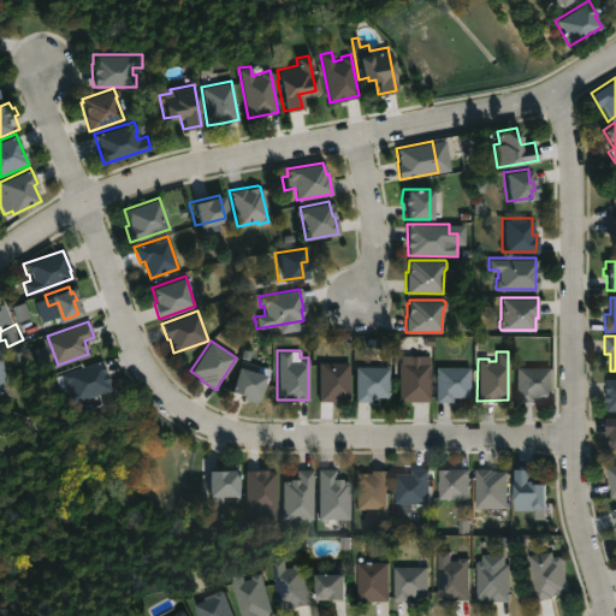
[(107,381),(110,390),(67,404),(64,392),(70,390),(67,381),(64,383),(60,373),(102,359),(110,381),(107,381)]
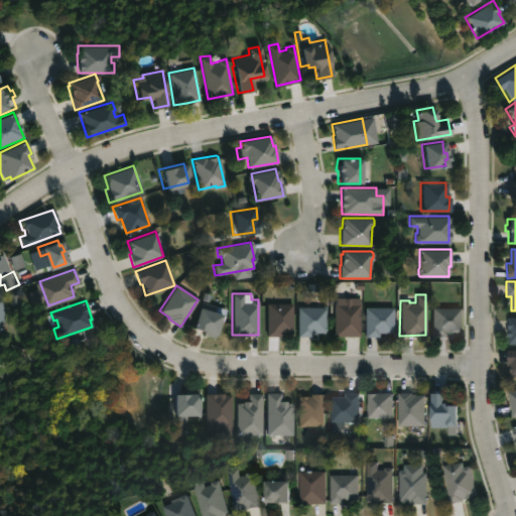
[(0,301),(7,301),(9,320),(5,320),(6,331),(0,331),(0,301)]
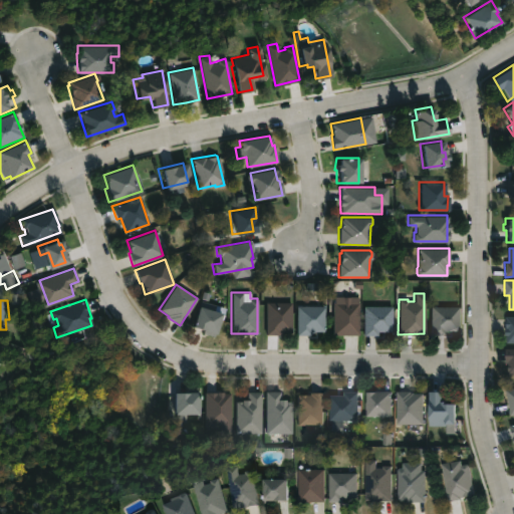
[(214,305),(213,311),(219,313),(212,335),(202,332),(203,330),(189,326),(195,306),(198,307),(200,300),(214,305)]
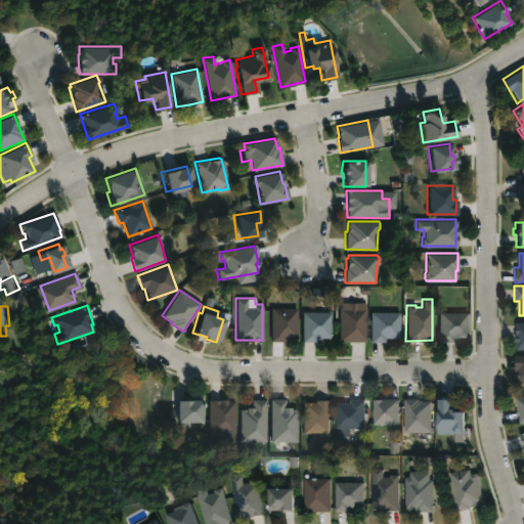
[(365,308),(364,341),(339,340),(340,307),(365,308)]
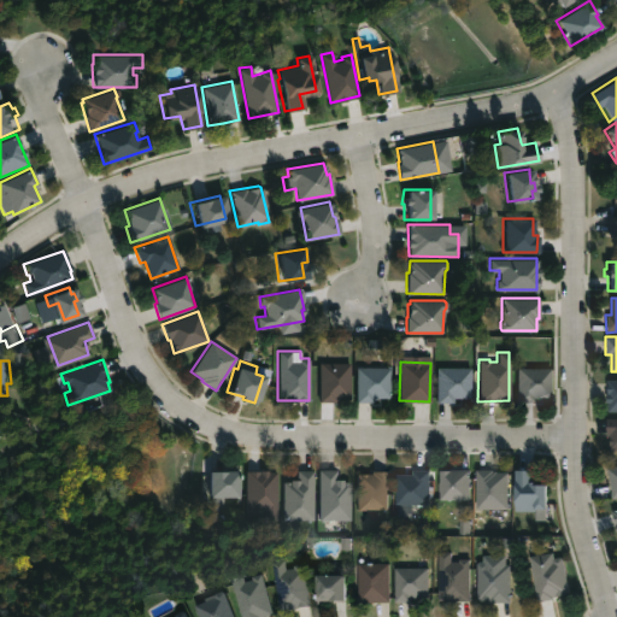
[(334,399),(334,403),(317,401),(317,363),(350,363),(348,399),(334,399)]
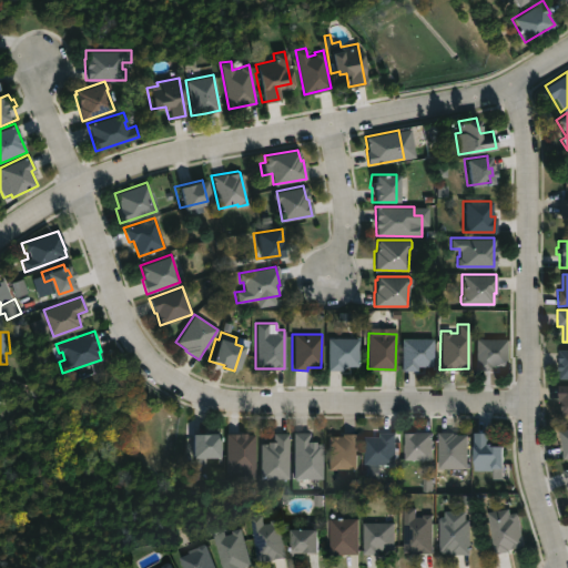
[(331,369),(326,369),(327,337),(357,337),(357,365),(342,365),(342,369),(331,369)]
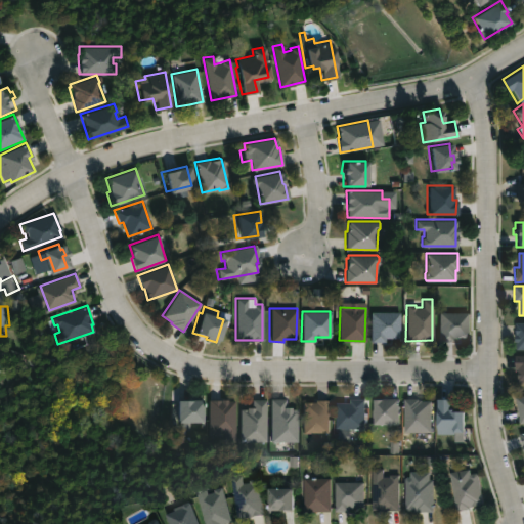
[(374,341),(370,341),(370,311),(399,312),(399,337),(385,337),(385,341),(374,341)]
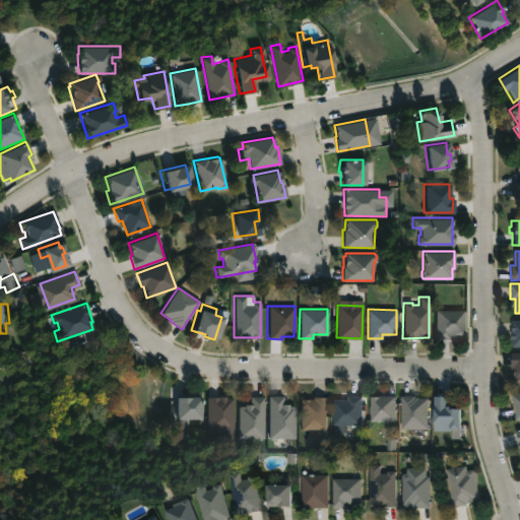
[(438,339),(436,339),(436,309),(462,309),(462,334),(449,334),(449,339),(438,339)]
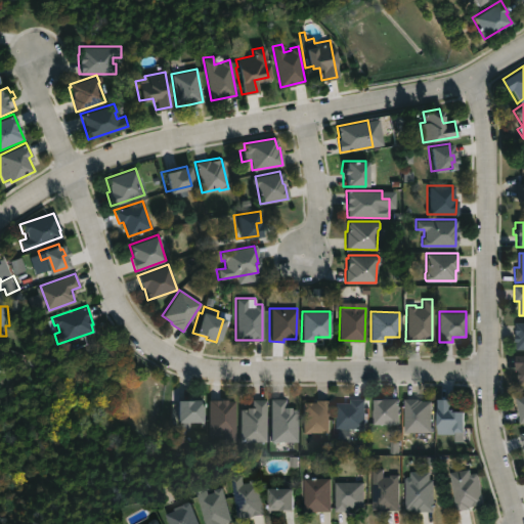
[(523,350),(516,350),(516,342),(514,342),(515,323),(523,322),(523,350)]
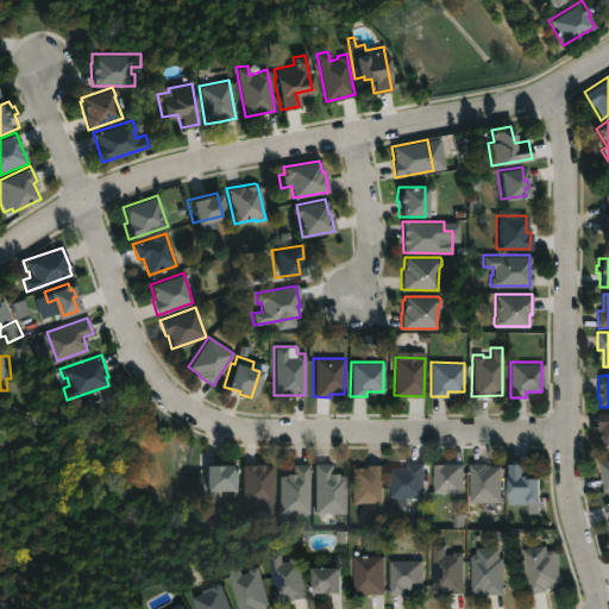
[(608,413),(608,444),(601,444),(601,429),(598,429),(598,414),(608,413)]
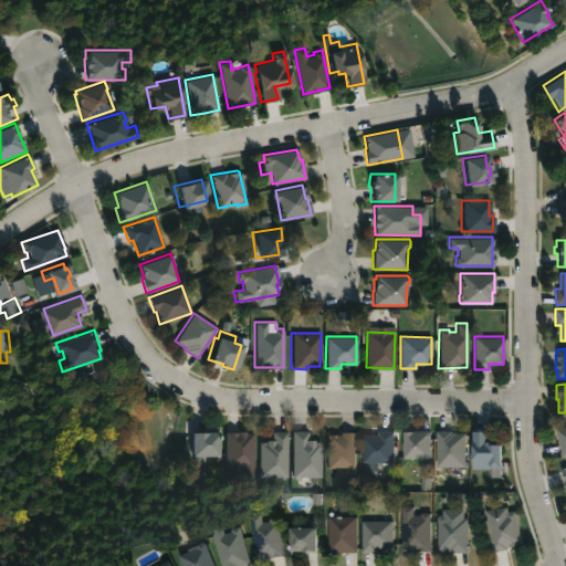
[(565,457),(559,458),(555,429),(565,427),(565,457)]
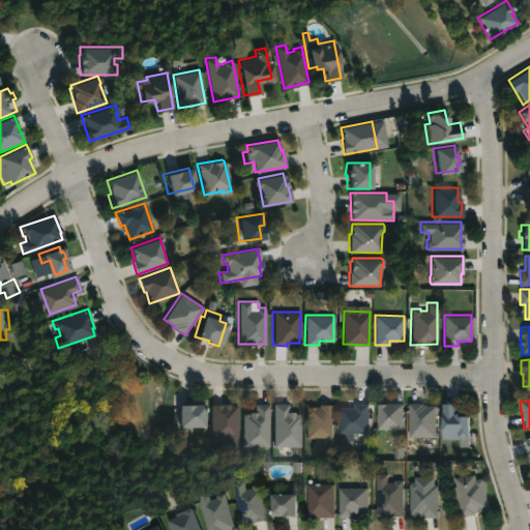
[(230,404),(237,405),(236,447),(226,447),(226,439),(223,439),(223,441),(210,440),(210,404),(230,404)]
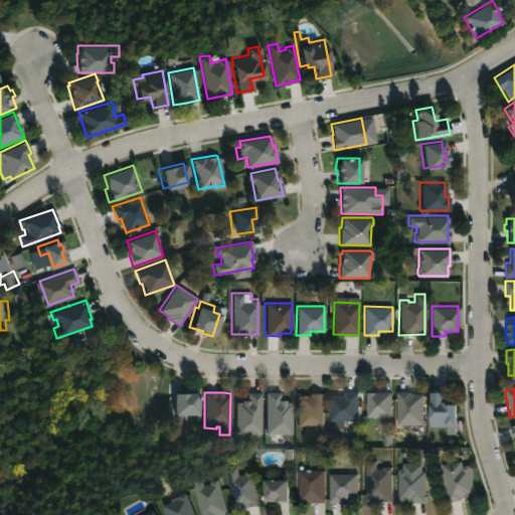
[(261,434),(234,434),(235,402),(240,402),(240,400),(246,400),(246,392),(262,392),(261,434)]
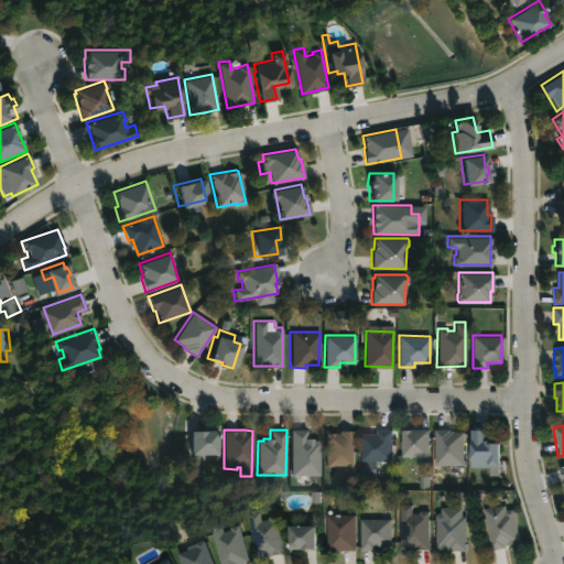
[(306,430),(306,437),(312,437),(312,441),(320,441),(320,475),(290,475),(290,430),(306,430)]
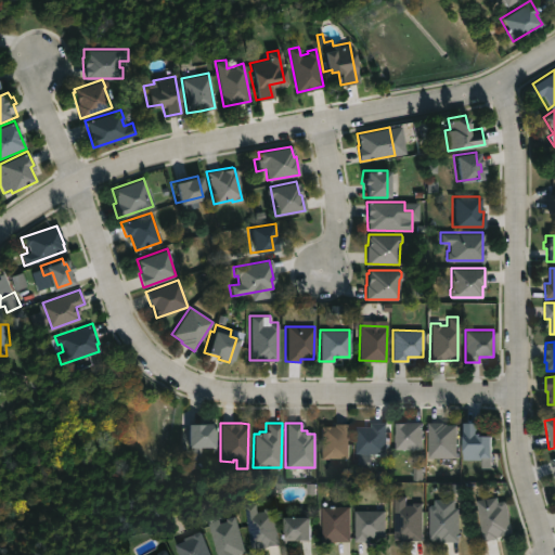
[(347,459),(320,459),(319,426),(333,426),(333,423),(347,424),(347,459)]
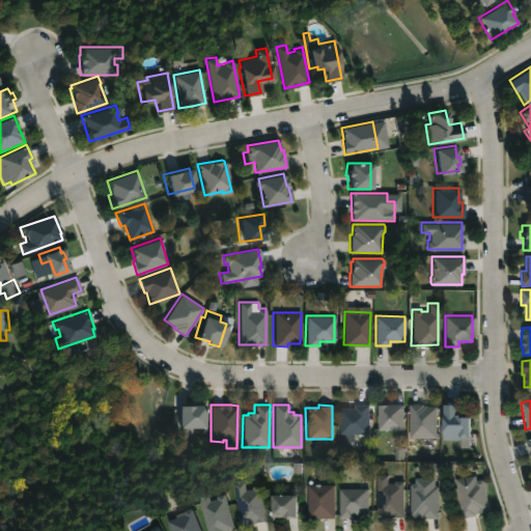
[(340,435),(339,408),(355,408),(355,404),(369,404),(368,435),(340,435)]
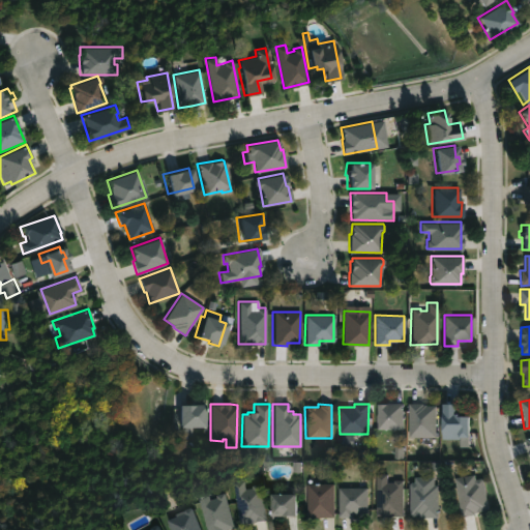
[(403,404),(403,430),(377,430),(377,404),(403,404)]
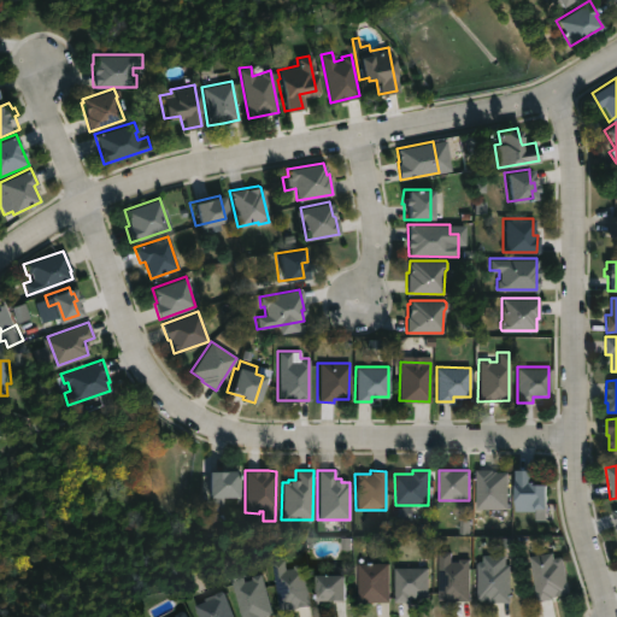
[(492,470),(492,471),(497,471),(497,472),(507,472),(507,510),(500,510),(500,517),(492,517),(492,510),(475,510),(475,470),(492,470)]
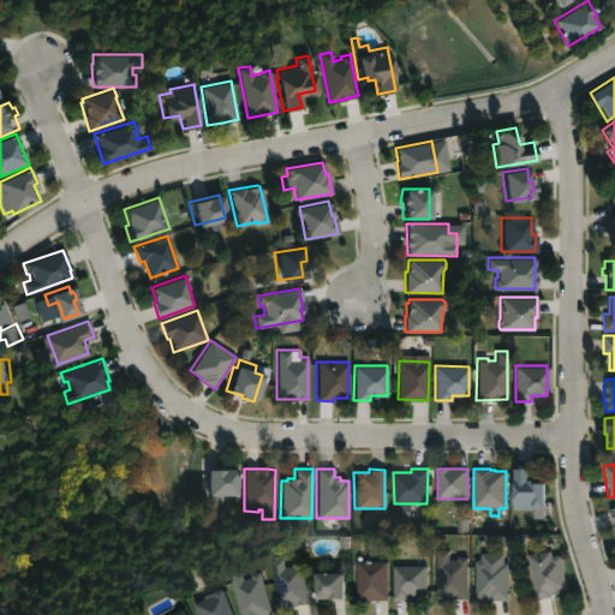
[(530,470),(530,483),(542,483),(542,511),(515,511),(511,500),(512,469),(530,470)]
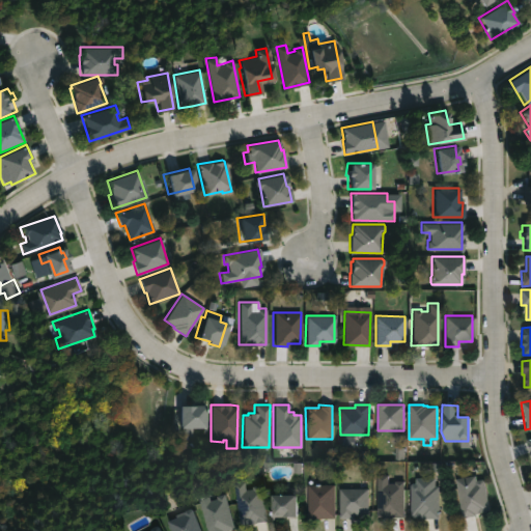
[(200,406),(200,427),(175,426),(176,406),(200,406)]
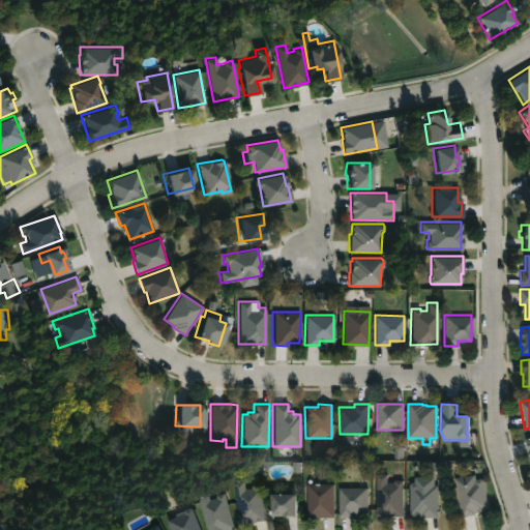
[(387,474),(387,483),(394,483),(394,480),(403,480),(403,517),(376,514),(376,474),(387,474)]
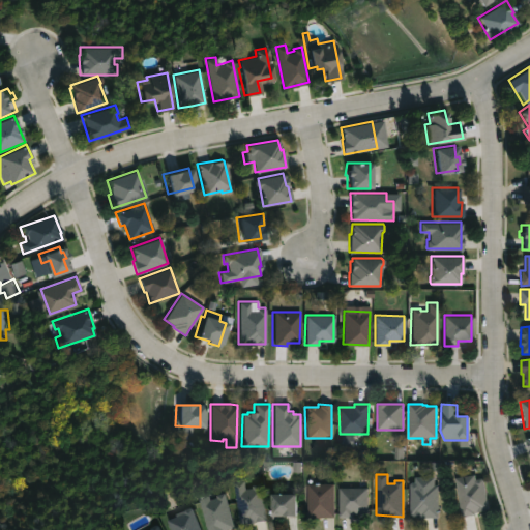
[(474,475),(475,479),(480,479),(482,480),(488,509),(475,511),(476,514),(461,518),(454,478),(474,475)]
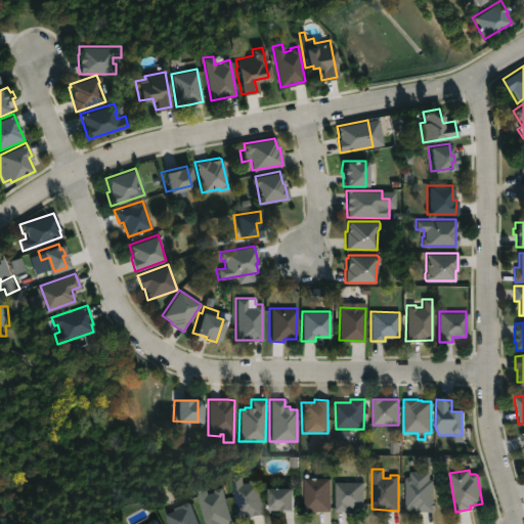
[(242,476),(243,484),(250,483),(249,480),(257,479),(262,514),(237,518),(230,477),(242,476)]
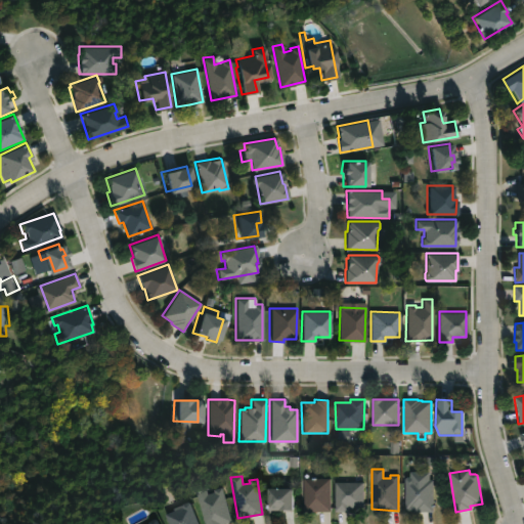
[(317,477),(331,479),(331,512),(304,512),(304,478),(317,477)]
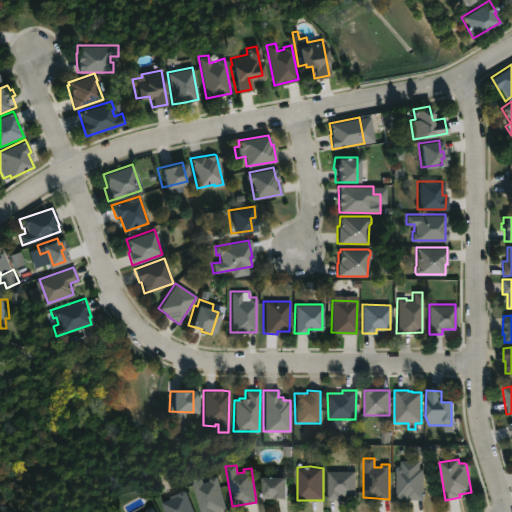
[(406,468),(406,469),(423,470),(423,500),(405,499),(395,497),(396,468),(398,466),(403,466),(406,468)]
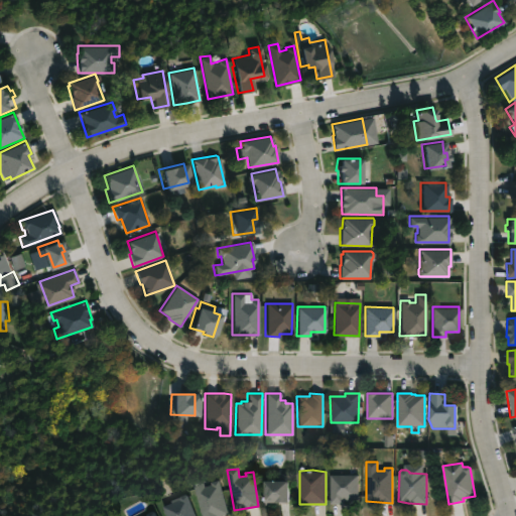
[(334,504),(331,504),(331,475),(359,475),(358,499),(344,499),(344,504),(334,504)]
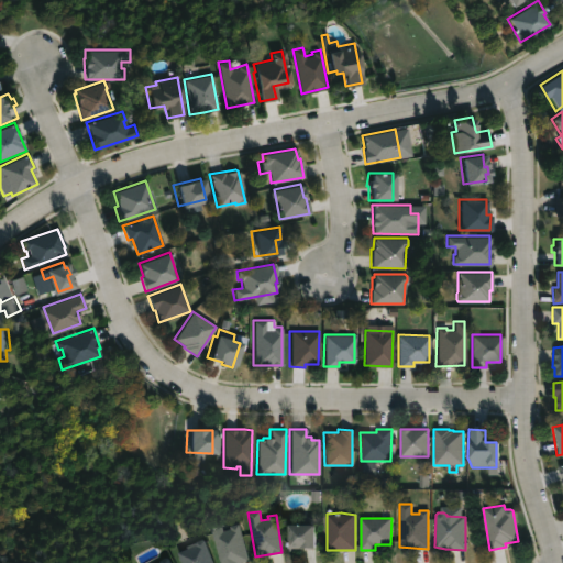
[(310,520),(310,525),(312,525),(312,549),(301,549),(301,552),(286,551),(286,526),(296,526),(296,520),(310,520)]
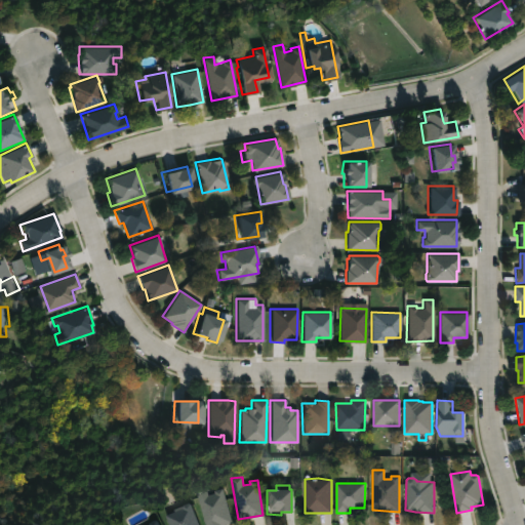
[(205,487),(208,495),(214,493),(214,490),(223,488),(233,522),(224,524),(206,524),(196,490),(205,487)]
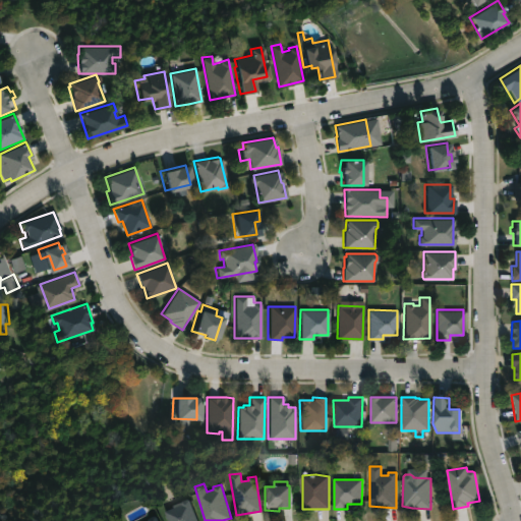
[(167,520),(163,512),(180,504),(180,502),(186,499),(188,501),(197,520),(167,520)]
